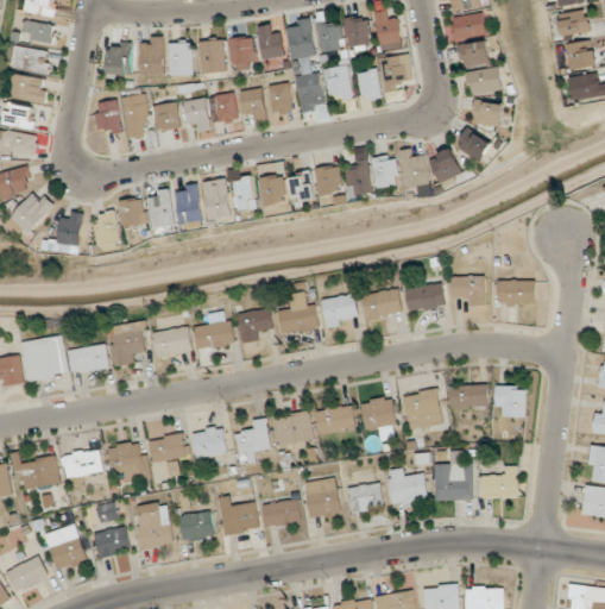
[(27,0),(25,12),(54,17),(57,0),(27,0)]
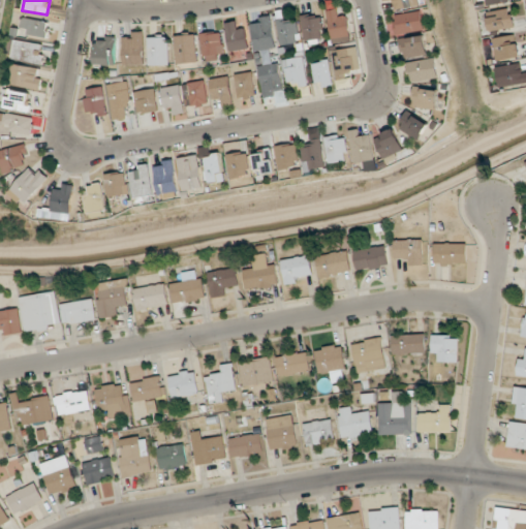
[(392,1),(393,10),(419,6),(416,0),(383,0),(384,2),(392,1)]
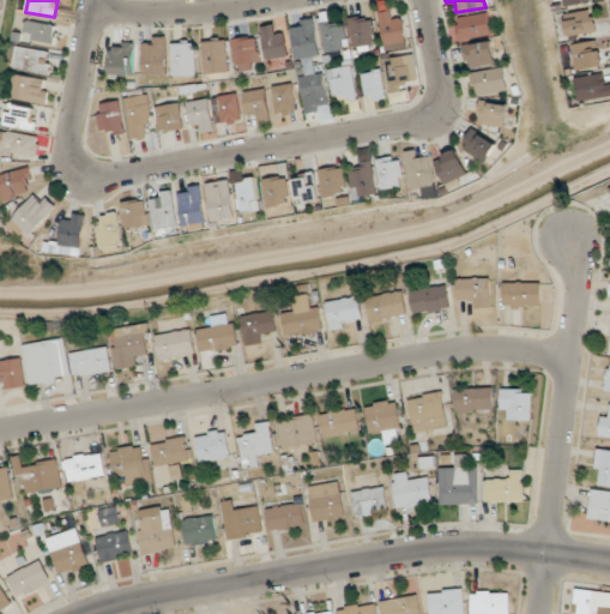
[(567,37),(595,32),(590,10),(562,14),(567,37)]
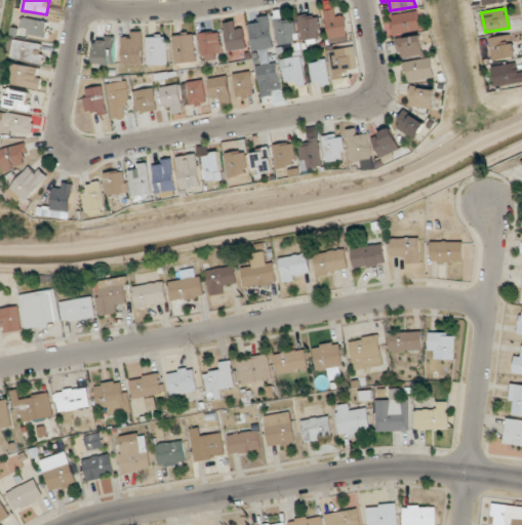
[(343,16),(333,16),(333,9),(323,10),(325,42),(345,40),(343,16)]
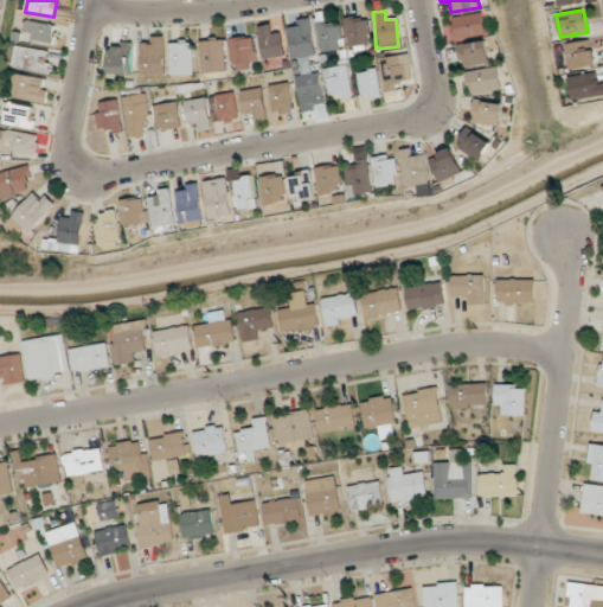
[(483,34),(480,13),(449,18),(453,40),(483,34)]
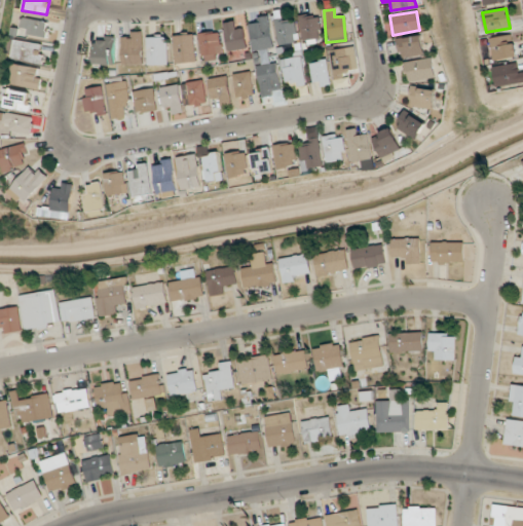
[(300,44),(320,43),(319,14),(298,14),(300,44)]
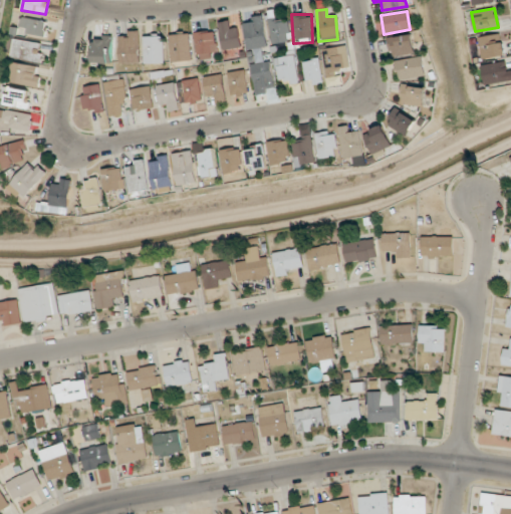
[(266,48),(260,16),(240,20),(246,52),(266,48)]
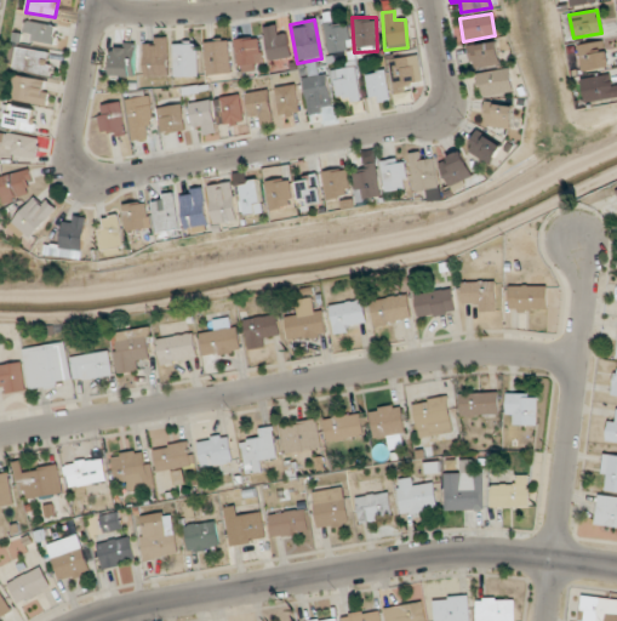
[(57,27),(24,21),(20,40),(52,46),(57,27)]
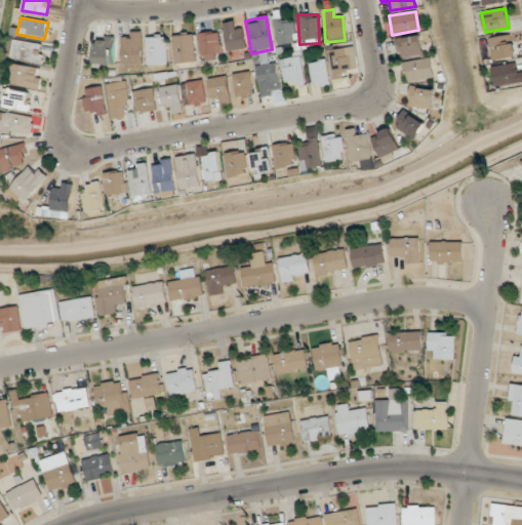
[(295,43),(290,18),(273,22),(278,46),(295,43)]
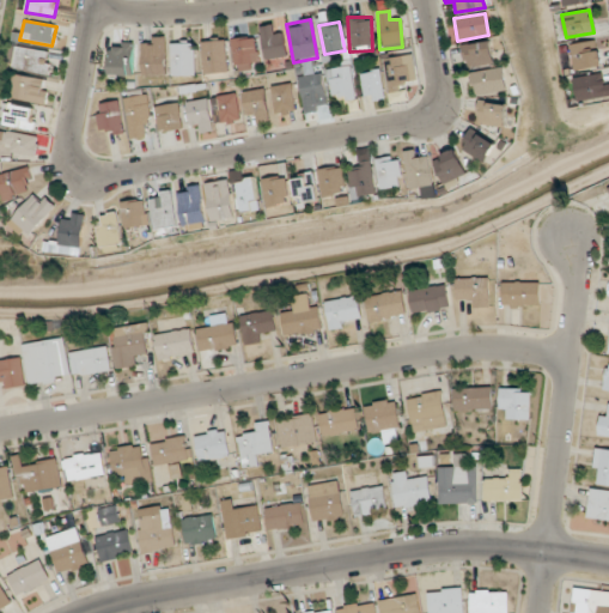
[(281,32),(269,35),(268,25),(257,26),(262,61),(284,58),(281,32)]
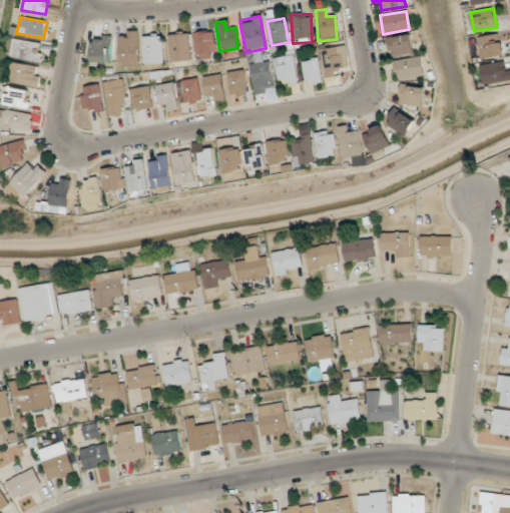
[(214,58),(212,30),(192,31),(193,59),(214,58)]
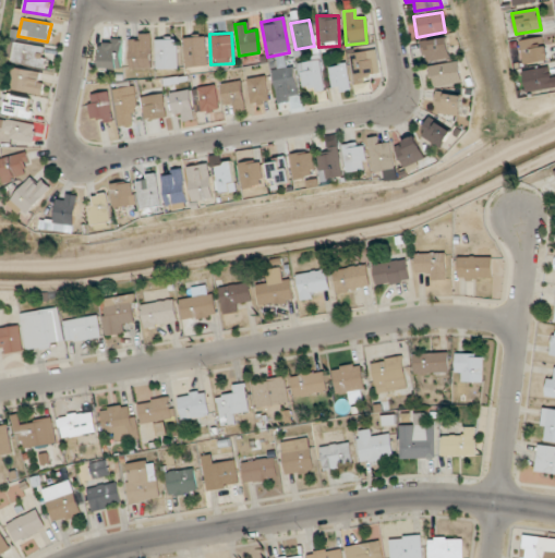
[(148,35),(127,35),(127,69),(148,69),(148,35)]
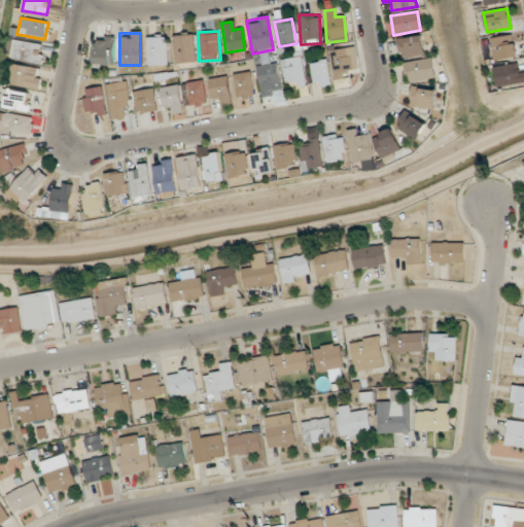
[(395,40),(399,60),(425,55),(420,34),(395,40)]
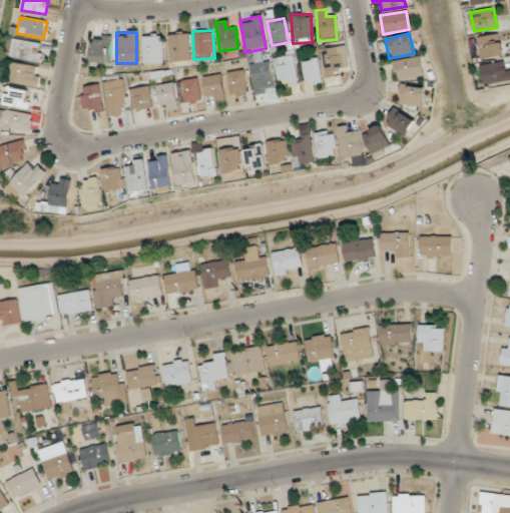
[(476,37),(480,59),(502,55),(499,33),(476,37)]
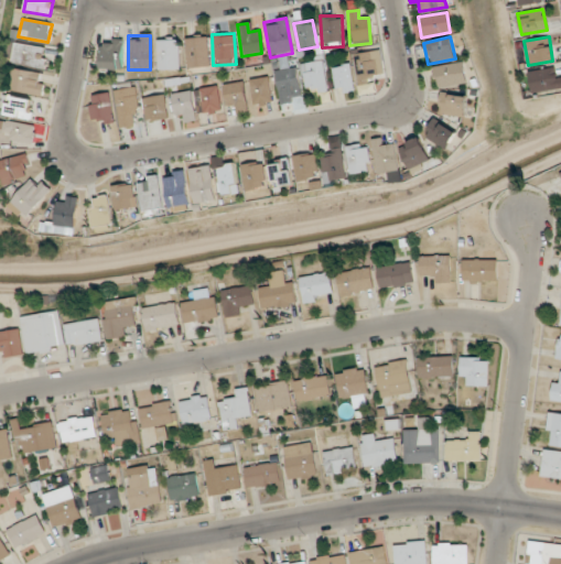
[(184,38),(184,68),(206,68),(206,38),(184,38)]
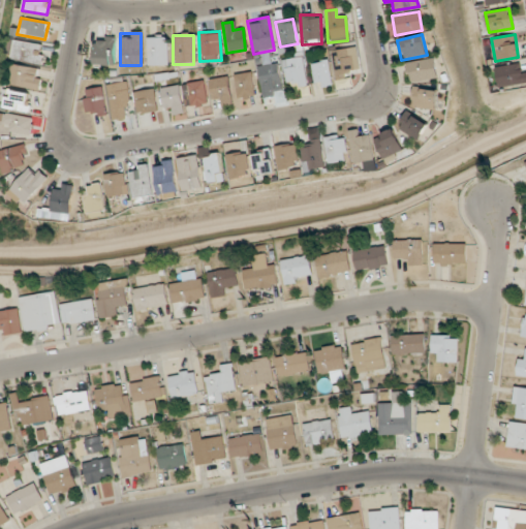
[(166,36),(146,36),(146,66),(166,66),(166,36)]
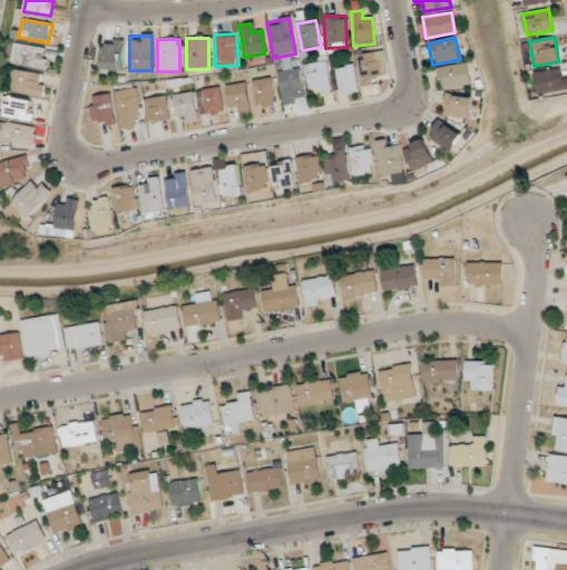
[(123,40),(99,40),(99,71),(123,71),(123,40)]
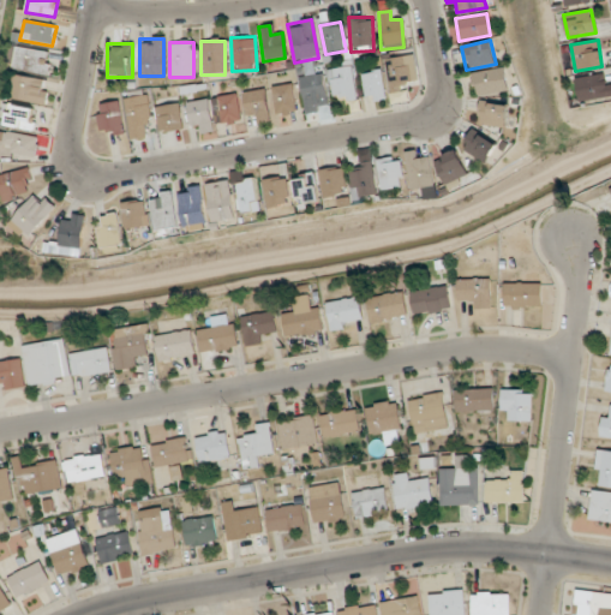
[(11,70),(47,76),(51,52),(15,47),(11,70)]
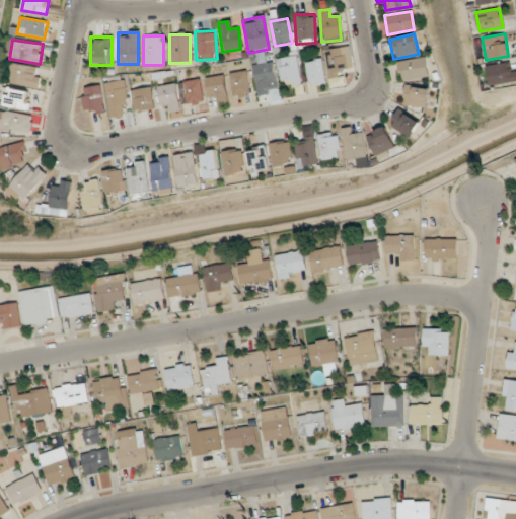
[(347,74),(343,47),(324,50),(328,77),(347,74)]
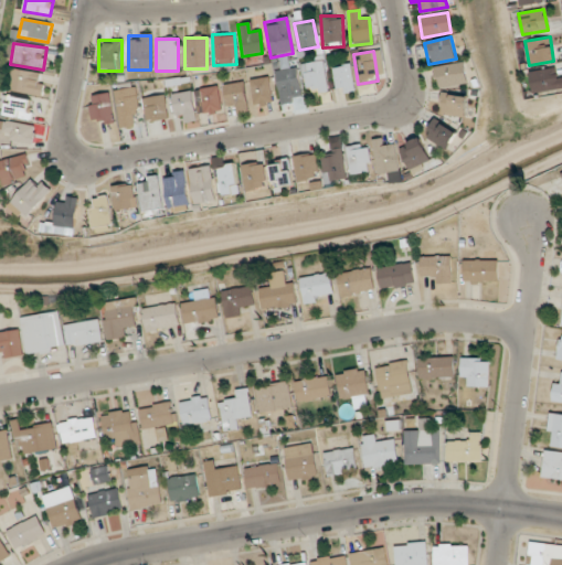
[(327,91),(320,60),(299,65),(306,96),(327,91)]
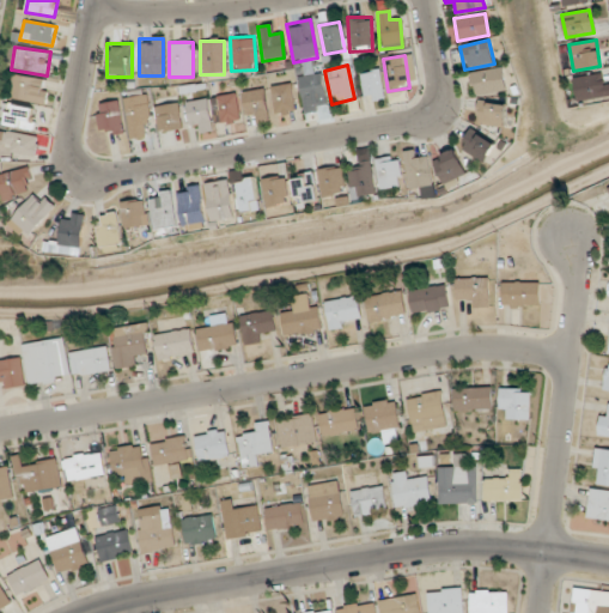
[(473,96),(505,92),(503,68),(470,72),(473,96)]
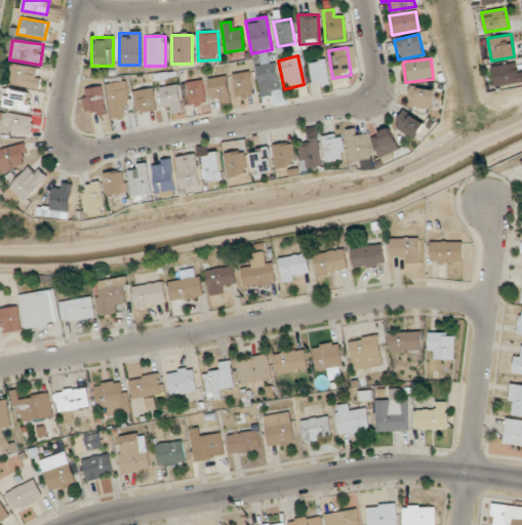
[(328,85),(324,59),(307,62),(311,87),(328,85)]
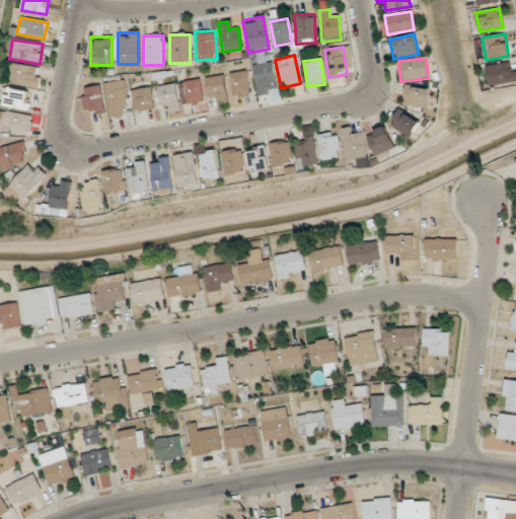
[(41,69),(9,62),(4,82),(35,89),(41,69)]
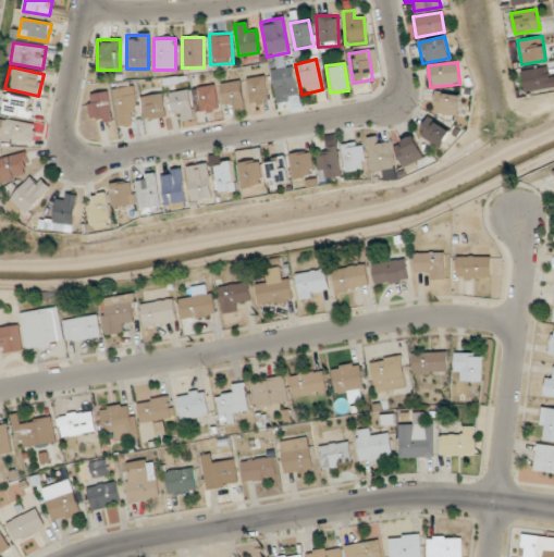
[(295,100),(291,66),(270,69),(273,103),(295,100)]
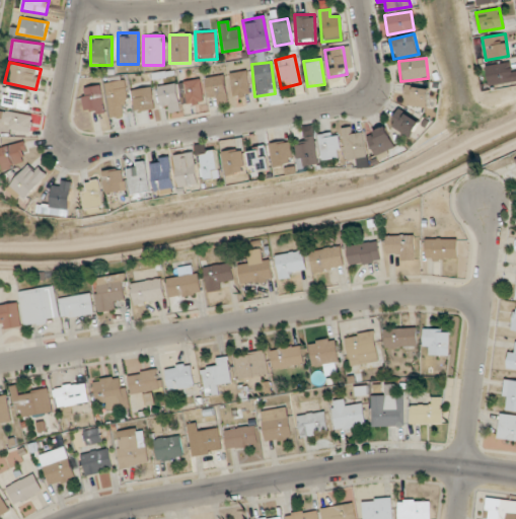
[(515,81),(515,70),(510,71),(509,62),(485,66),(488,86),(515,81)]
